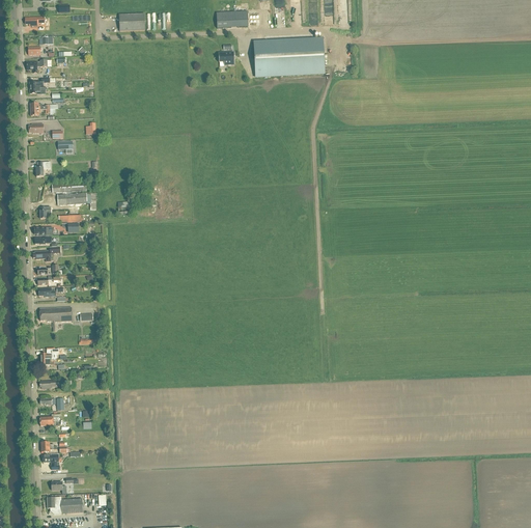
[(247,9),(216,11),(217,27),(222,27),(222,26),(248,25),(247,9)]
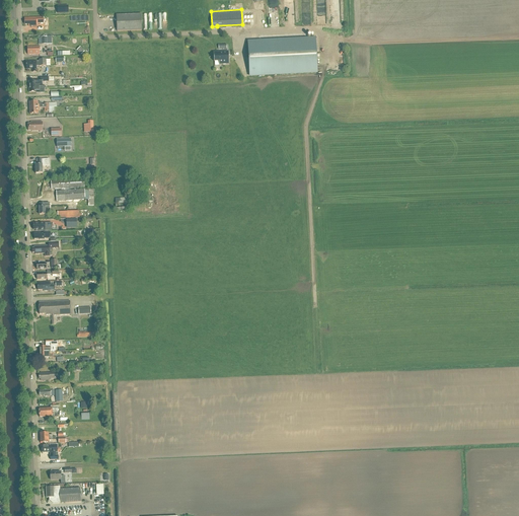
[(141,12),(117,13),(117,29),(142,28),(141,12)]
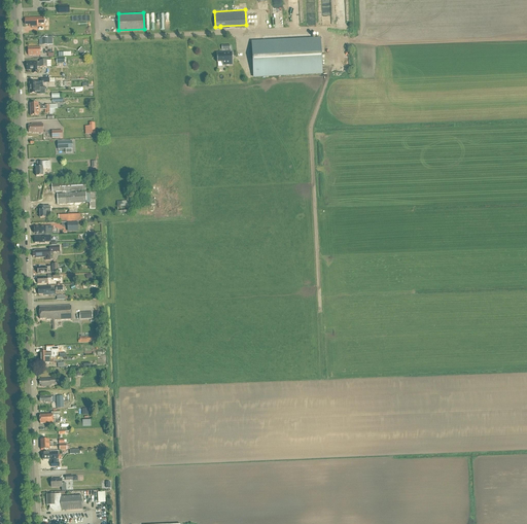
[(44,15),(41,15),(37,16),(37,15),(25,15),(25,23),(29,23),(29,24),(37,24),(37,22),(44,21),(44,15)]
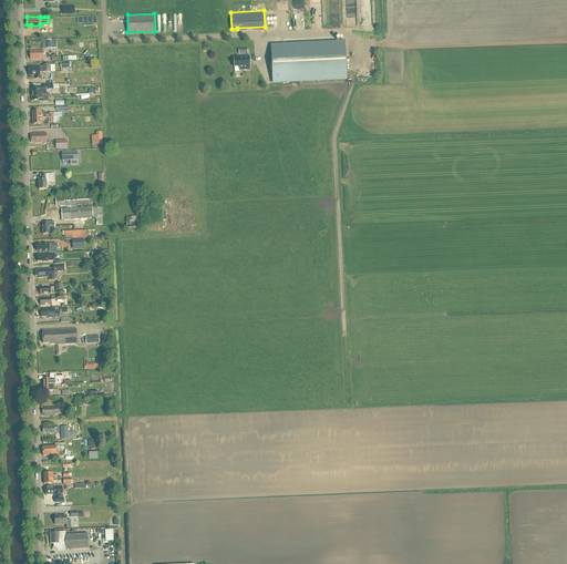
[(271,43),(272,81),(346,78),(343,40),(271,43)]
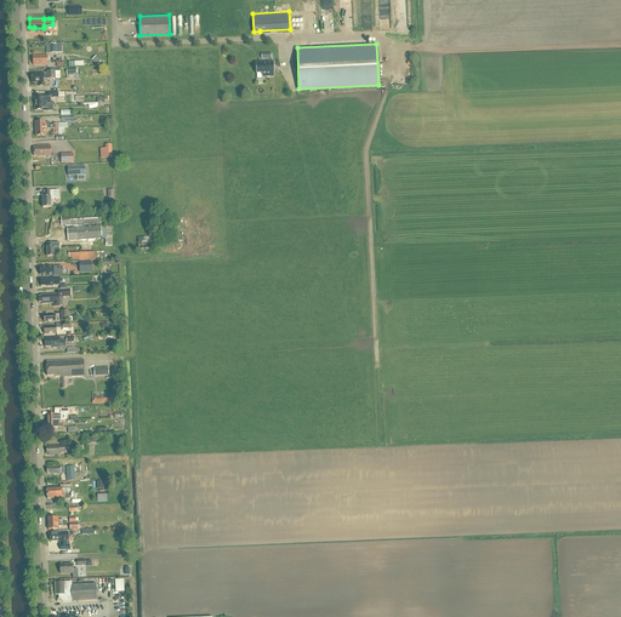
[(274,74),(273,60),(255,60),(256,70),(262,70),(262,74),(274,74)]
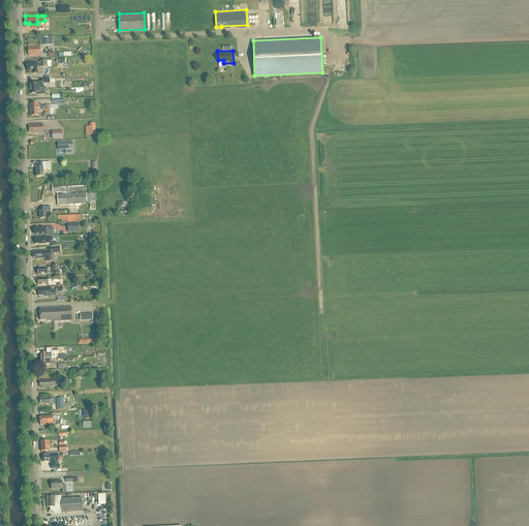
[(27,68),(32,68),(33,68),(33,71),(37,71),(37,65),(48,65),(47,58),(39,59),(39,60),(36,60),(36,59),(27,59),(27,68)]
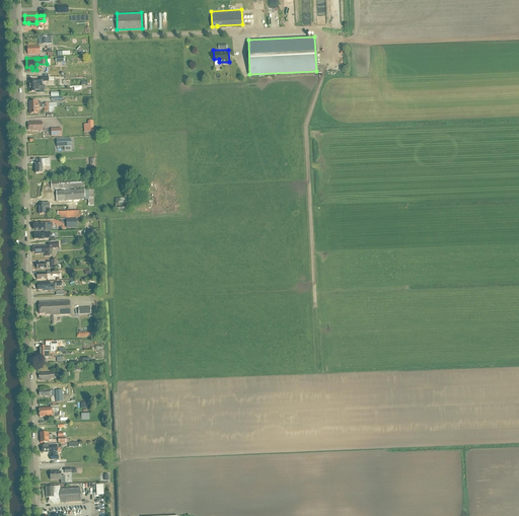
[(41,79),(28,79),(29,85),(46,84),(43,84),(43,80),(49,79),(49,75),(44,75),(41,75),(41,79)]
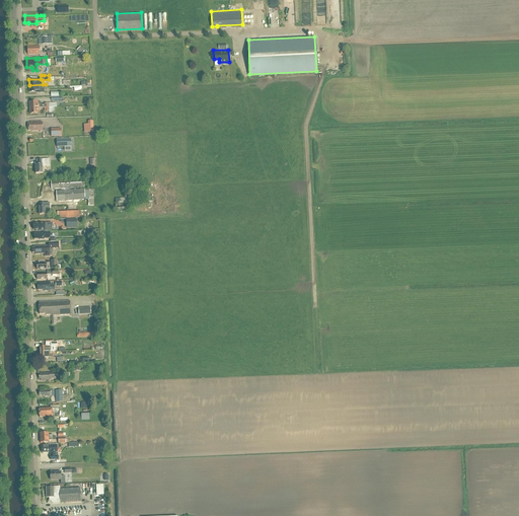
[(32,121),(28,122),(28,128),(32,128),(32,129),(43,129),(43,120),(32,120),(32,121)]
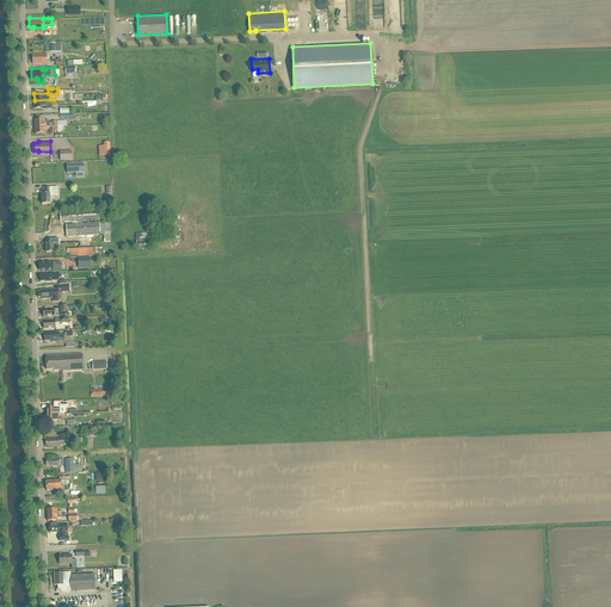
[(65,169),(81,169),(81,160),(65,160),(65,169)]
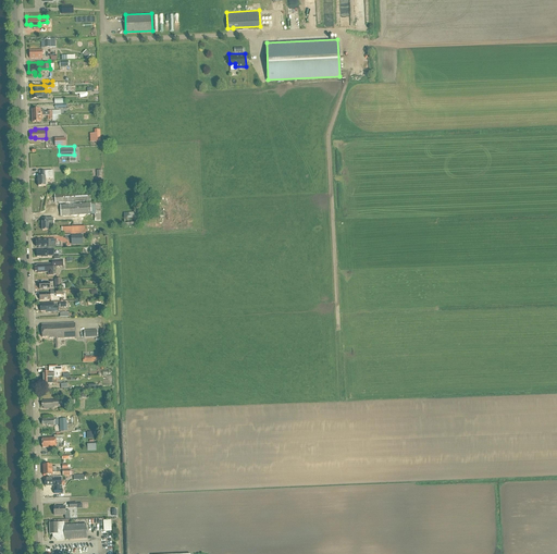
[(40,169),(40,175),(38,175),(38,184),(47,184),(46,176),(53,176),(52,169),(40,169)]
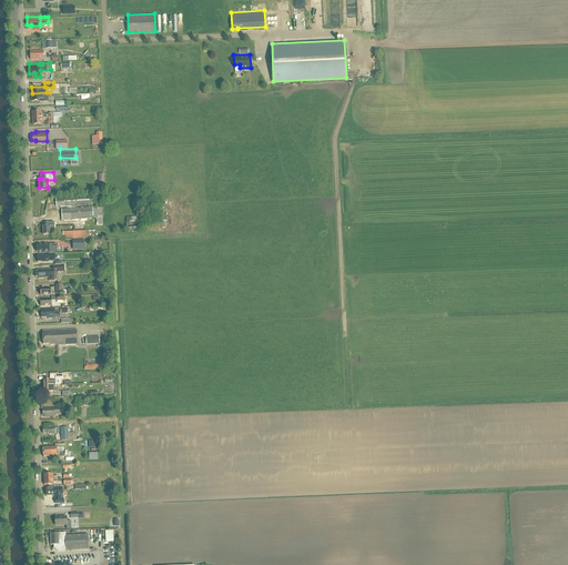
[(70,207),(61,207),(62,218),(97,217),(97,223),(103,223),(102,205),(92,205),(77,205),(77,203),(92,202),(92,194),(57,197),(57,204),(70,204),(70,207)]
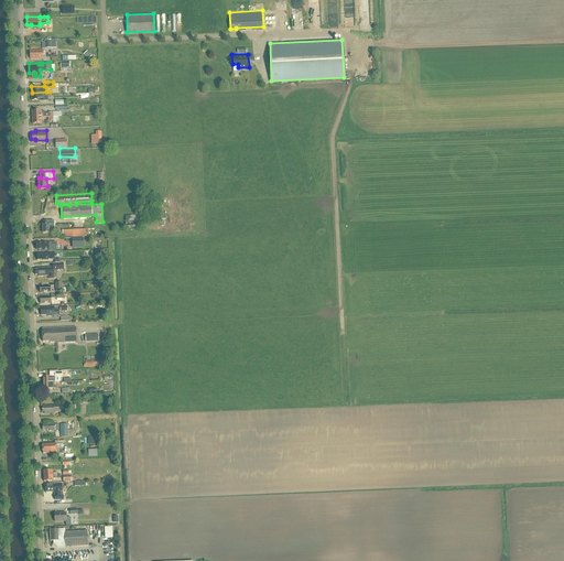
[(126,214),(127,226),(142,225),(141,213),(126,214)]
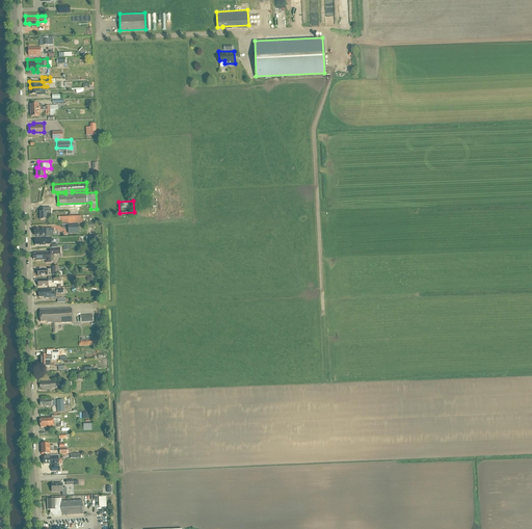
[(79,222),(69,222),(69,230),(69,232),(79,231),(79,229),(79,222)]
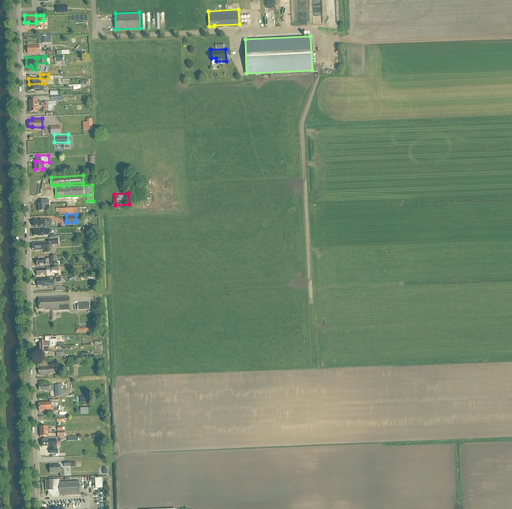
[(51,217),(33,218),(33,224),(35,224),(35,225),(44,225),(44,226),(51,225),(51,217)]
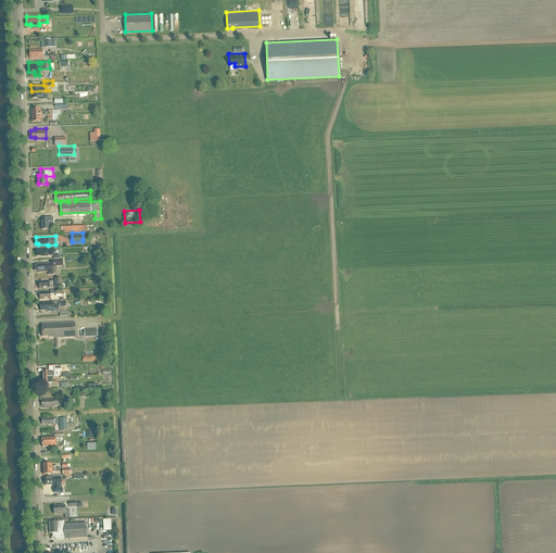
[(37,264),(35,264),(35,268),(37,268),(37,269),(48,269),(48,273),(53,273),(52,264),(63,264),(63,258),(52,258),(52,261),(37,262),(37,264)]
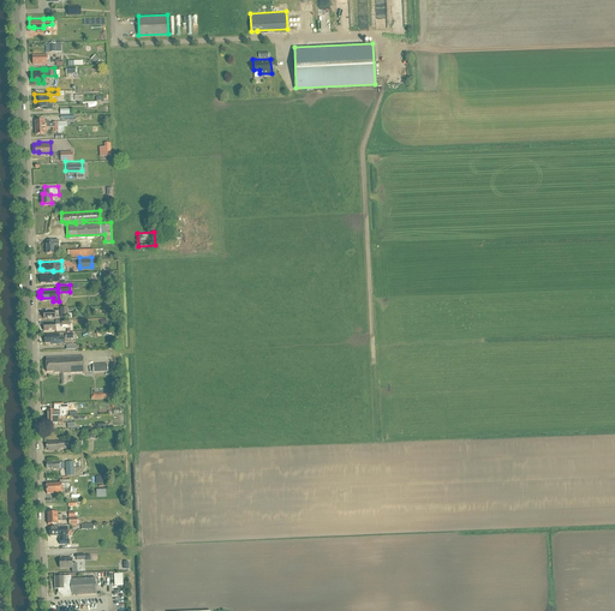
[(60,331),(45,333),(45,341),(52,341),(52,342),(65,342),(65,335),(60,335),(60,331)]
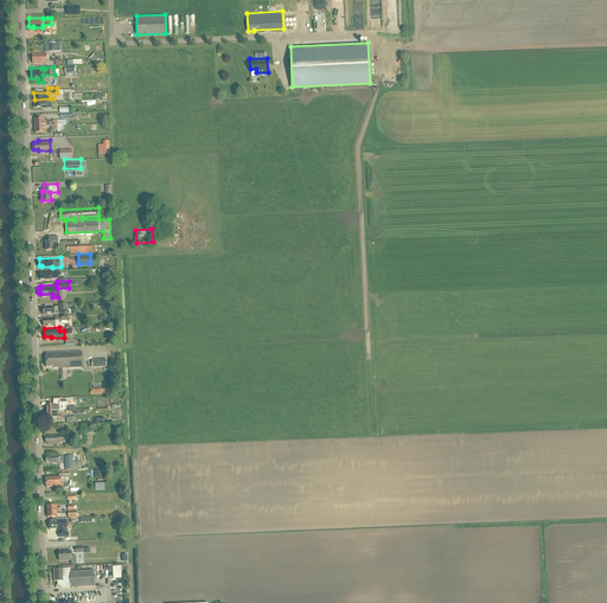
[(82,350),(45,351),(46,365),(53,364),(53,366),(83,365),(82,350)]
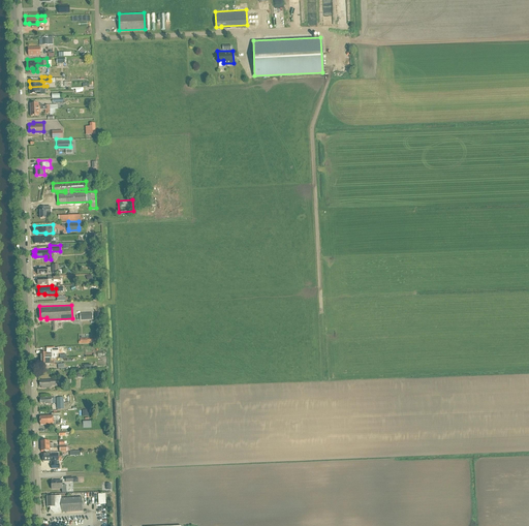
[(57,396),(57,407),(68,407),(68,402),(64,402),(63,395),(57,396)]
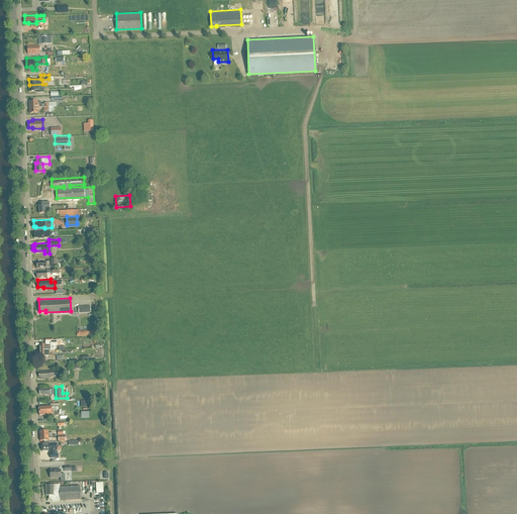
[(59,413),(59,411),(58,405),(53,405),(53,404),(39,405),(39,410),(40,410),(40,413),(44,413),(44,414),(48,414),(53,414),(53,413),(59,413)]
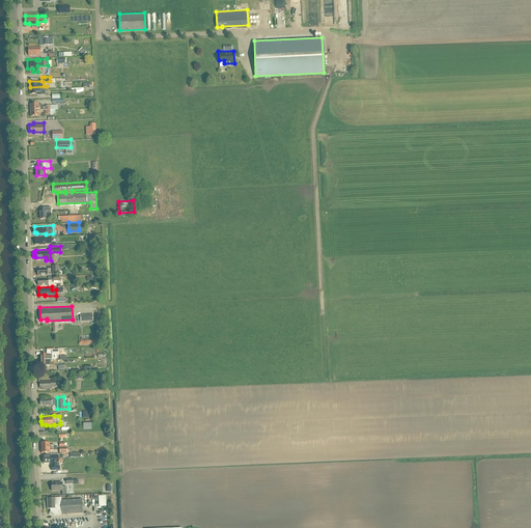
[(58,453),(51,453),(51,454),(43,454),(43,462),(51,461),(52,464),(51,464),(51,465),(52,469),(60,468),(59,464),(57,464),(57,461),(58,461),(58,457),(58,453)]
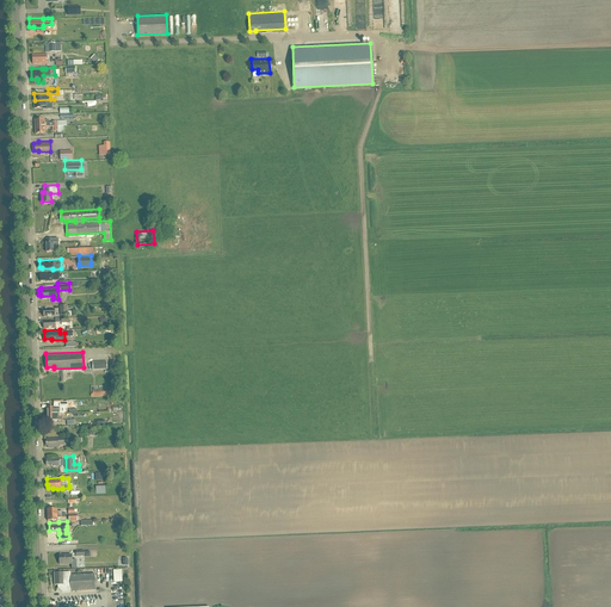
[(55,582),(57,582),(59,586),(62,589),(72,588),(72,589),(96,587),(94,571),(71,573),(71,570),(55,570),(55,582)]
